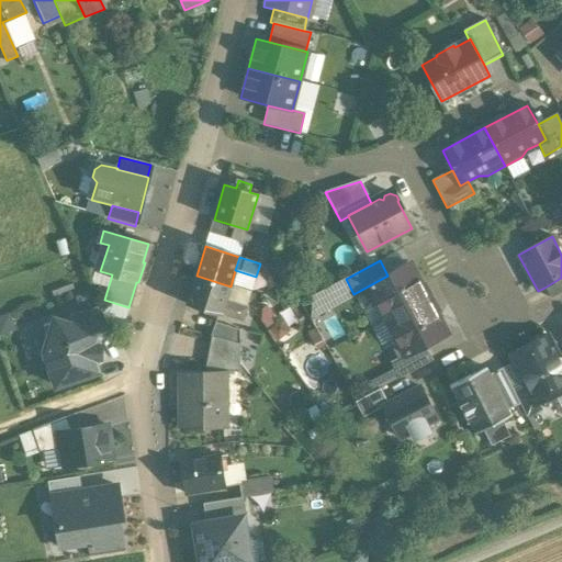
[(388,276),(353,294),(355,295),(362,291),(368,302),(372,305),(378,305),(386,322),(428,299),(411,263),(388,276)]
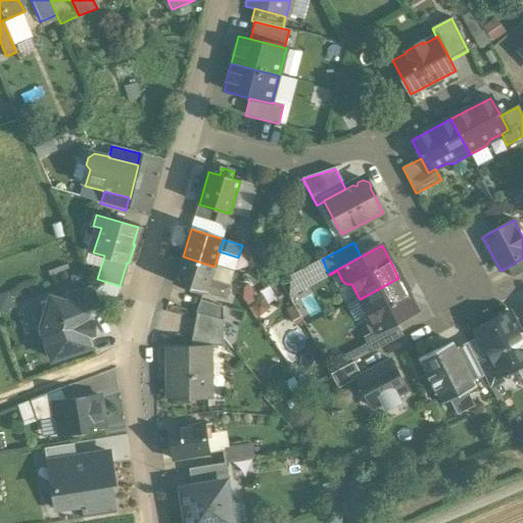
[(215,267),(183,256),(174,284),(206,294),(206,293),(209,282),(215,267)]
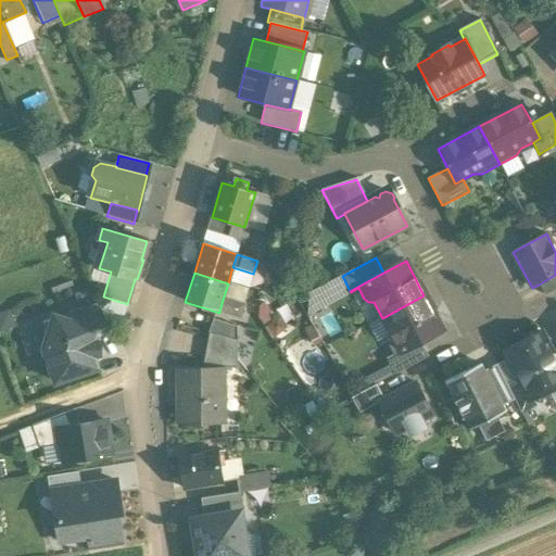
[(555,275),(539,285),(545,295),(555,289),(555,275)]
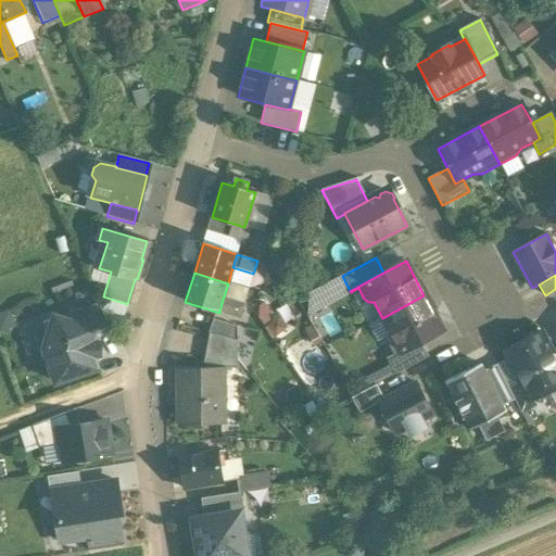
[(342,276),(308,290),(316,308),(350,294),(342,276)]
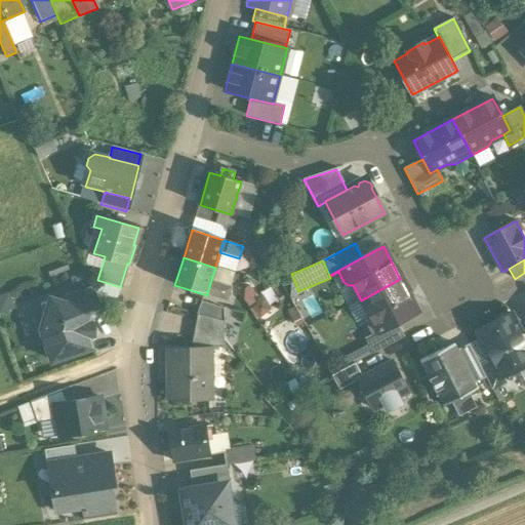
[(400,279),(361,300),(369,316),(366,319),(366,324),(371,334),(364,338),(365,339),(397,323),(417,312),(400,279)]
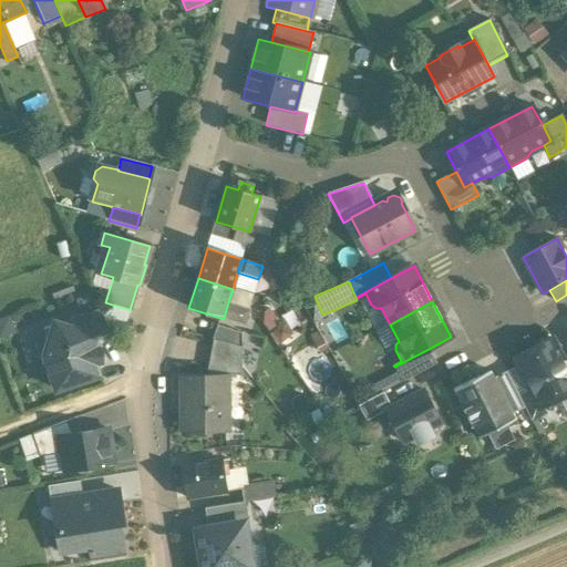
[(248,312),(227,306),(224,318),(245,323),(248,312)]
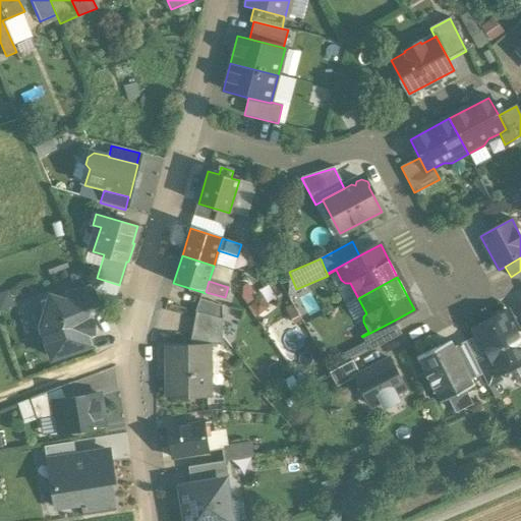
[(103,307),(93,284),(63,293),(52,288),(42,324),(53,358),(96,343),(93,331),(100,330),(99,314),(95,314),(95,307),(103,307)]
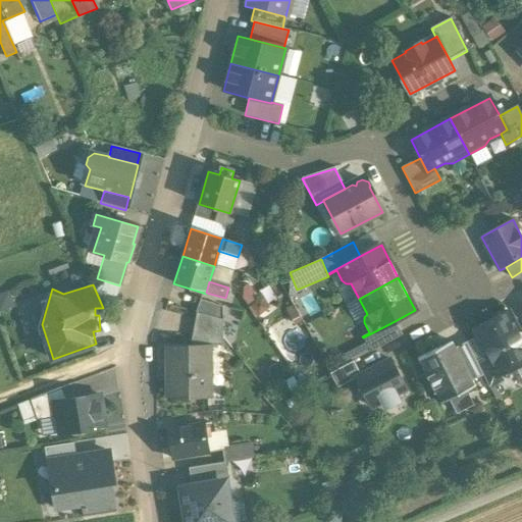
[(222,307),(200,301),(197,313),(222,319),(222,307)]
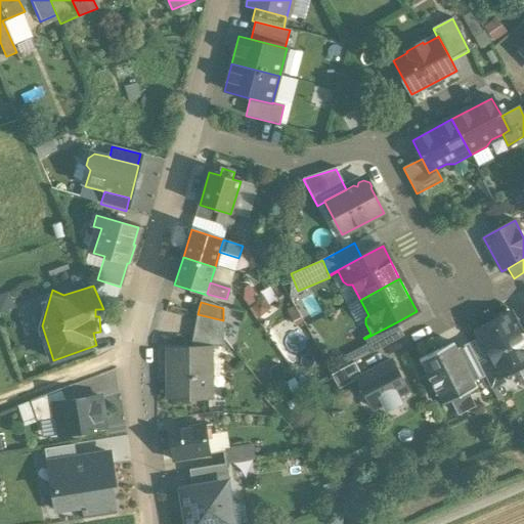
[(523,339),(511,313),(508,315),(503,313),(494,317),(493,322),(475,332),(479,339),(489,360),(498,377),(499,377),(523,363),(523,339)]
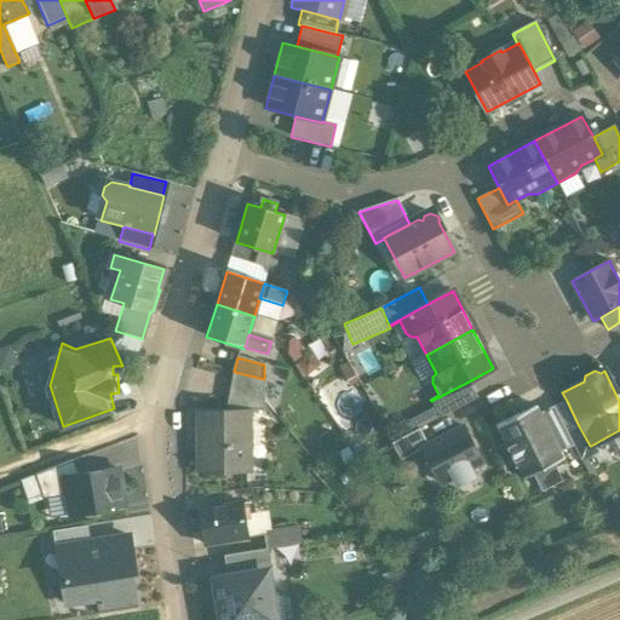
[(264,379),(234,372),(225,409),(248,409),(265,409),(264,379)]
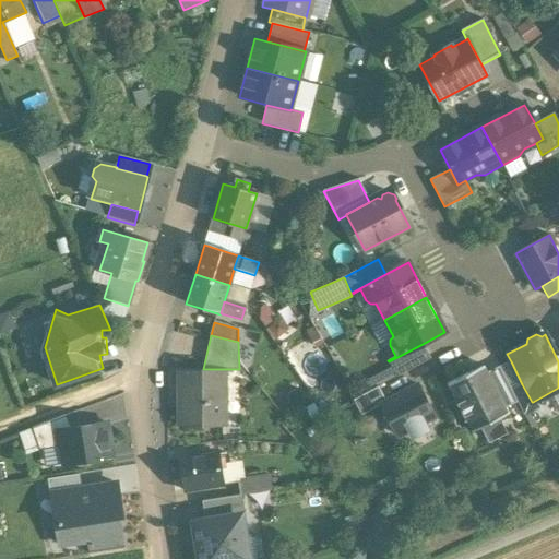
[(423,344),(389,361),(396,377),(430,359),(423,344)]
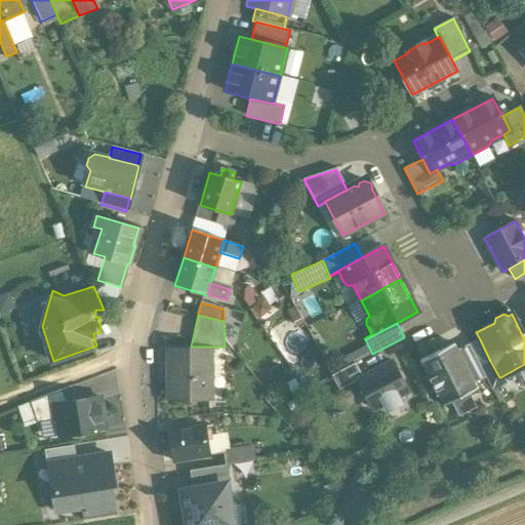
[(490,361),(480,339),(469,345),(479,365),(480,366),(490,361)]
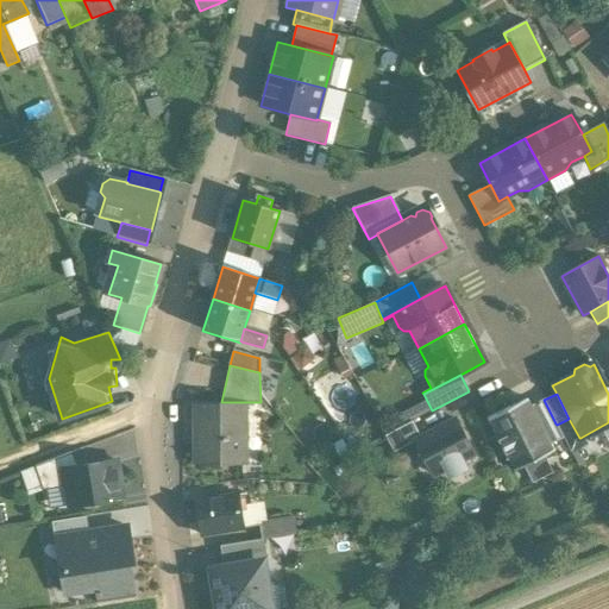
[(531,407),(527,399),(488,419),(514,471),(553,451),(531,407)]
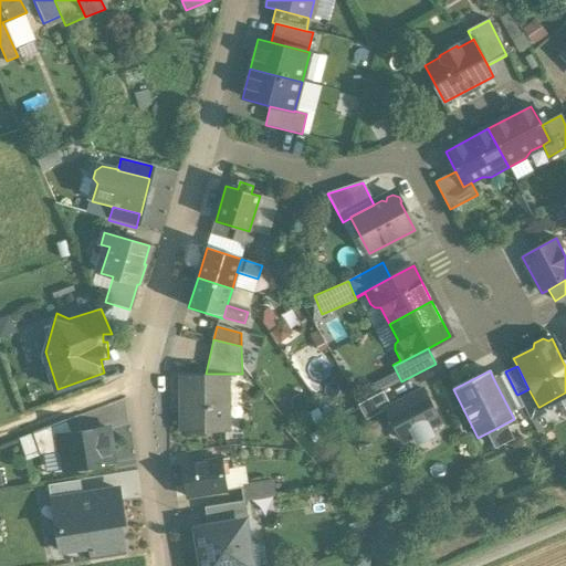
[(505,371),(493,378),(504,399),(516,394),(505,371)]
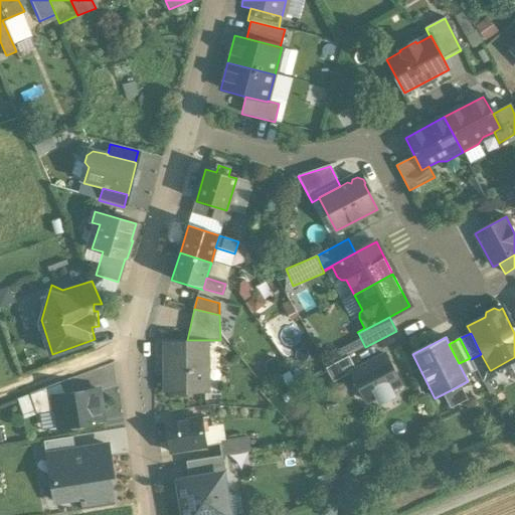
[(187,340),(164,340),(164,392),(206,393),(206,340),(187,340)]
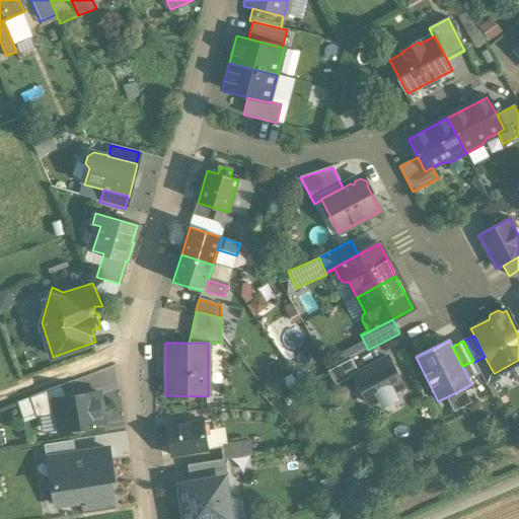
[(485,357),(474,362),(479,373),(486,385),(498,379),(495,373),(494,373),(485,357)]
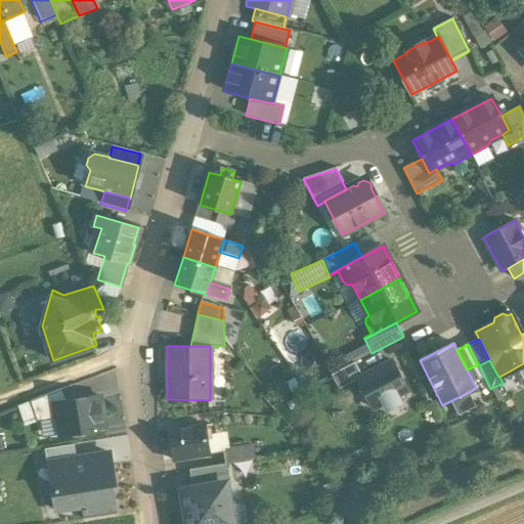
[(362,378),(357,380),(373,409),(384,403),(387,409),(400,402),(396,396),(407,391),(392,361),(362,378)]
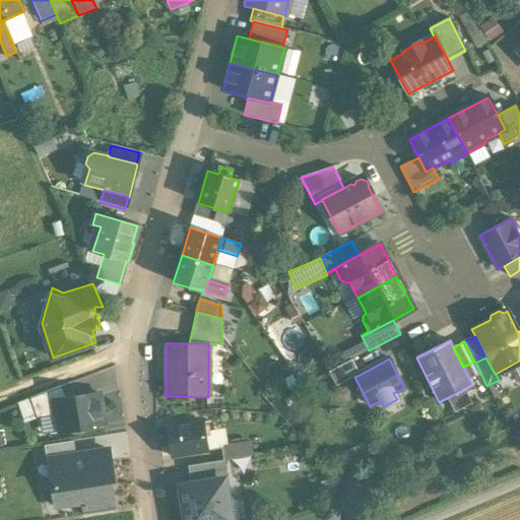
[(351,360),(328,373),(336,387),(354,377),(360,375),(351,360)]
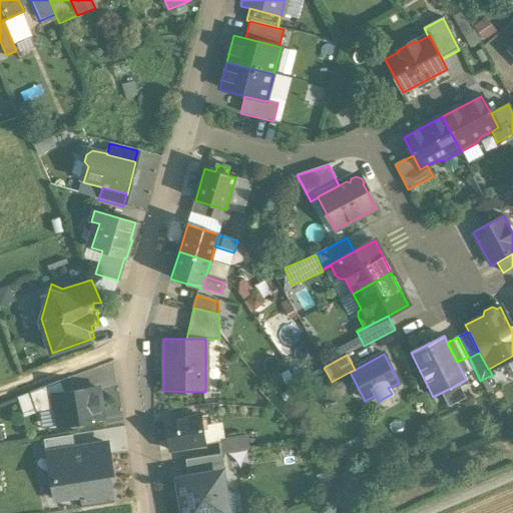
[(468,357),(457,362),(464,375),(474,369),(469,358),(468,357)]
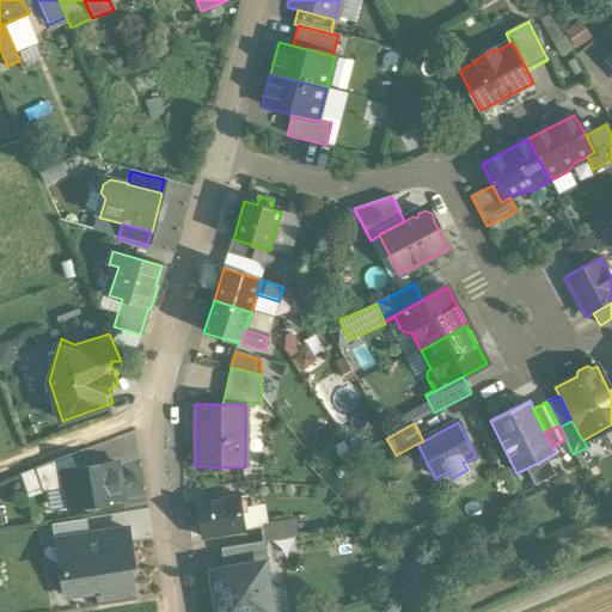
[(72,456),(35,470),(42,494),(54,491),(51,479),(62,475),(72,473),(71,472),(78,471),(78,470),(72,456)]
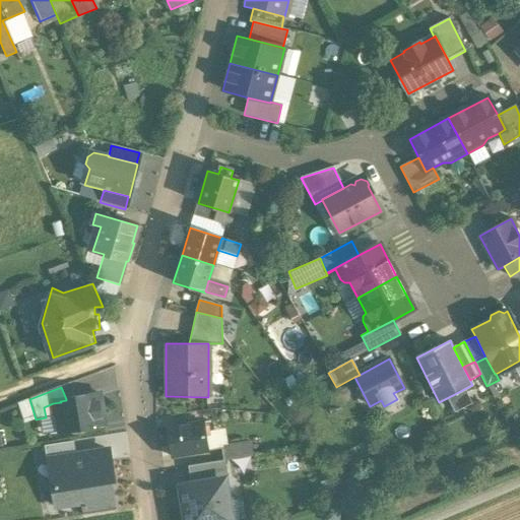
[(99,394),(66,399),(66,400),(60,401),(61,402),(53,403),(44,407),(46,417),(55,416),(58,432),(104,425),(99,394)]
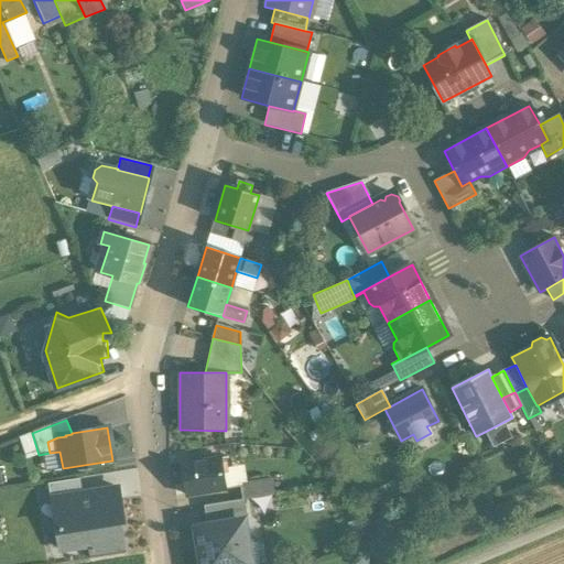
[(220,459),(181,466),(186,497),(226,490),(220,459)]
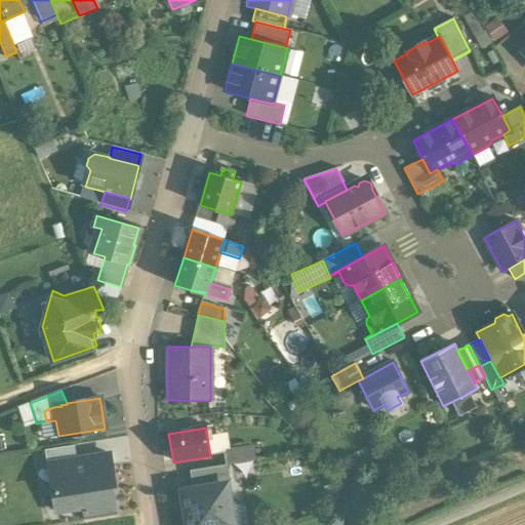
[(48,465),(76,460),(74,446),(44,451),(46,466),(48,465)]
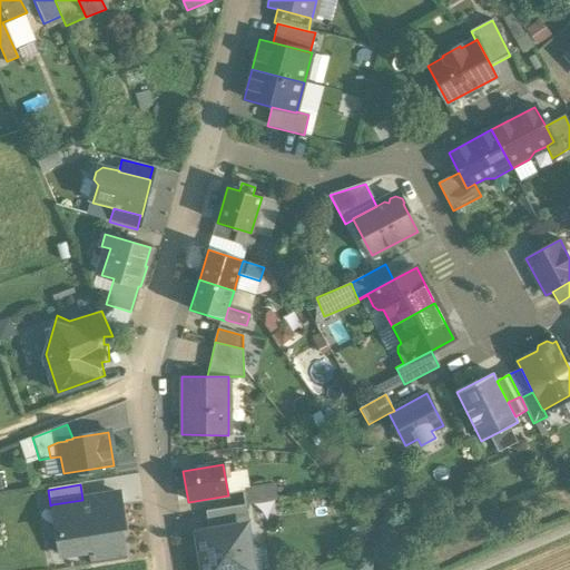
[(243,489),(245,505),(276,501),(274,484),(243,489)]
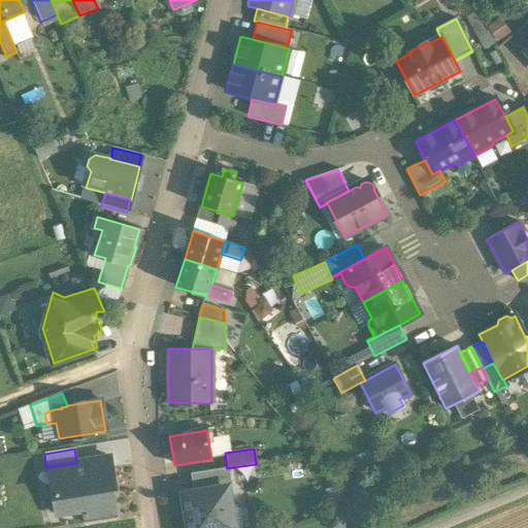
[(119,519),(109,459),(76,463),(48,467),(56,516),(83,512),(85,524),(119,519)]
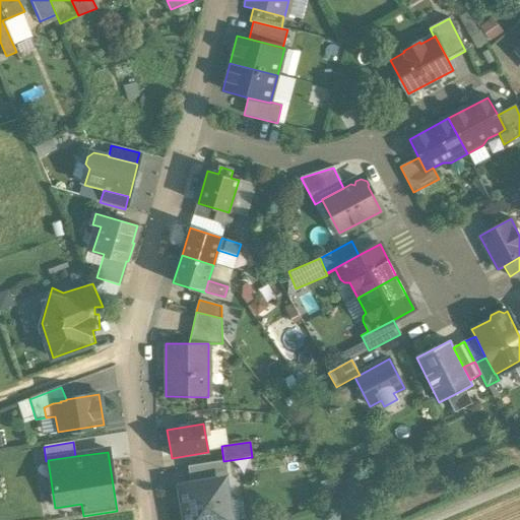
[(223,461),(188,467),(191,485),(223,480),(226,480),(223,461)]
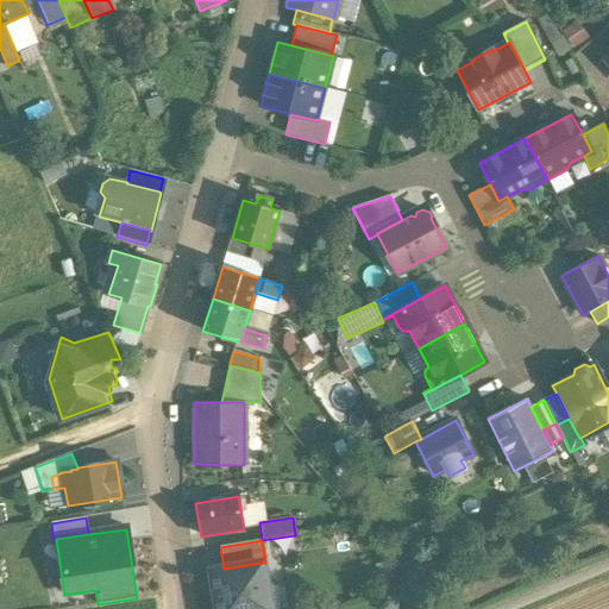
[(224,569),(212,571),(218,608),(269,608),(262,563),(224,569)]
